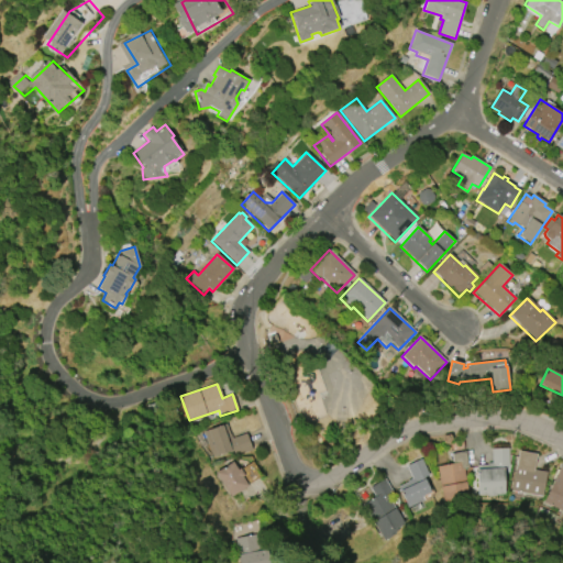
[(202,432),(225,423),(232,439),(245,433),(252,450),(235,456),(233,450),(212,457),(202,432)]
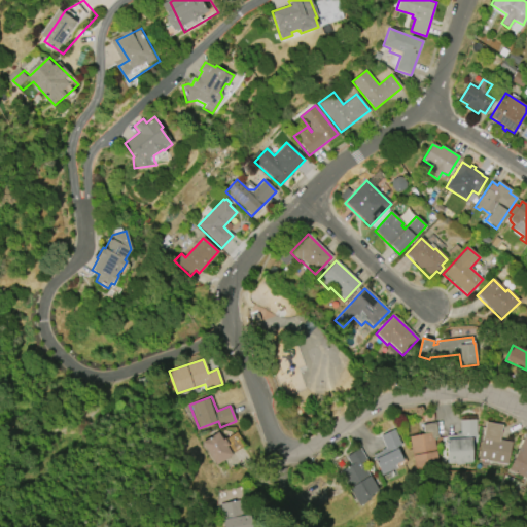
[(460,421),(476,420),(477,436),(470,436),(471,463),(464,464),(464,465),(456,465),(456,464),(447,464),(446,435),(455,435),(455,433),(460,433),(460,421)]
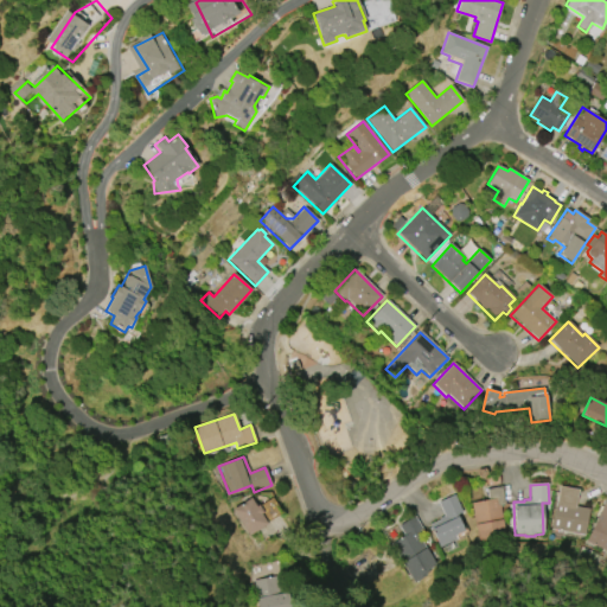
[(479,545),(471,503),(489,500),(486,490),(502,487),(504,505),(500,505),(506,541),(479,545)]
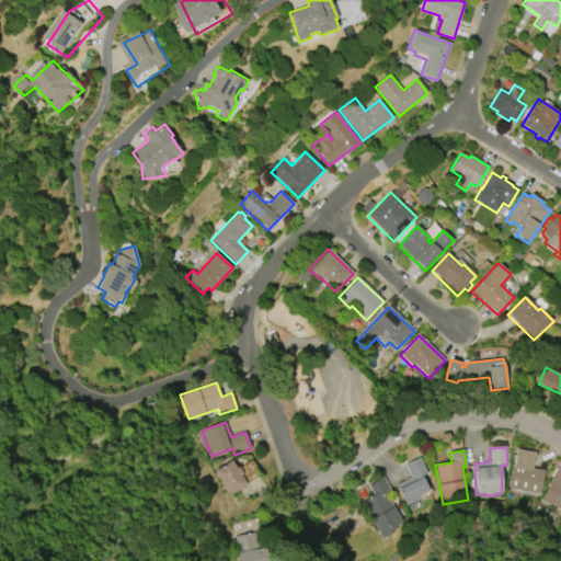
[(510,490),(516,450),(534,453),(531,468),(545,471),(540,495),(510,490)]
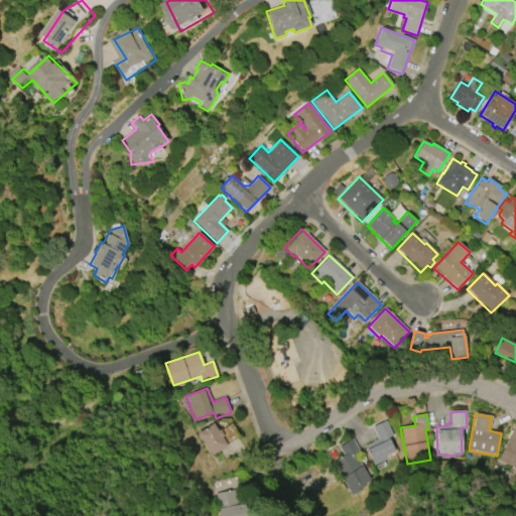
[(387,455),(388,459),(374,466),(365,446),(378,439),(371,427),(386,420),(393,436),(388,438),(395,452),(387,455)]
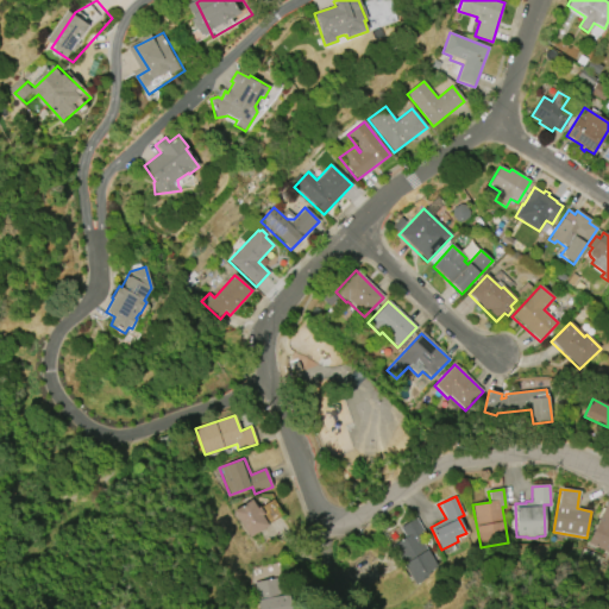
[(250,538),(232,513),(251,500),(256,508),(258,507),(263,514),(261,516),(268,526),(250,538)]
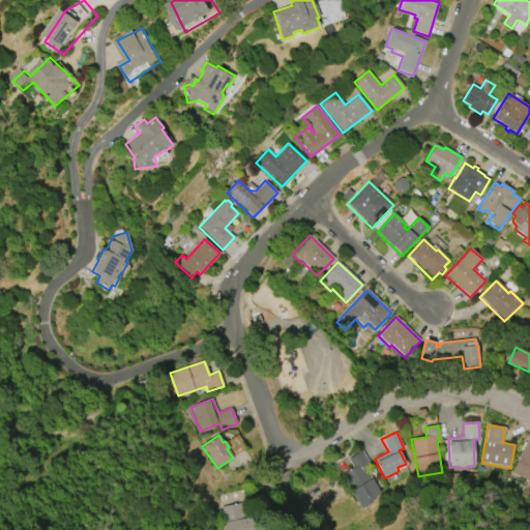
[(529,481),(511,473),(527,439),(529,440),(529,481)]
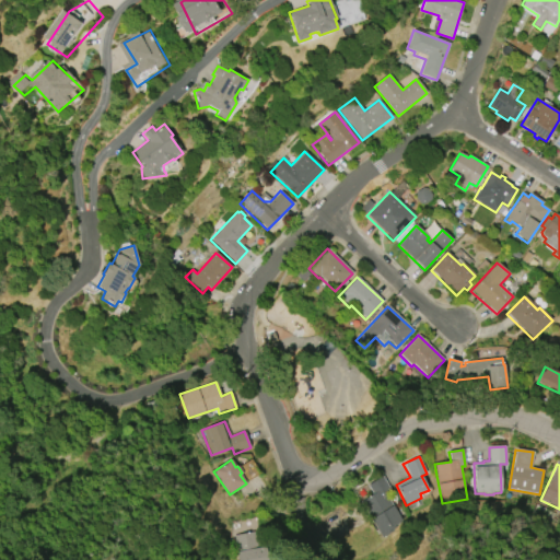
[(383,538),(360,502),(373,494),(366,486),(382,476),(392,491),(386,494),(403,522),(396,525),(397,526),(393,529),(394,532),(383,538)]
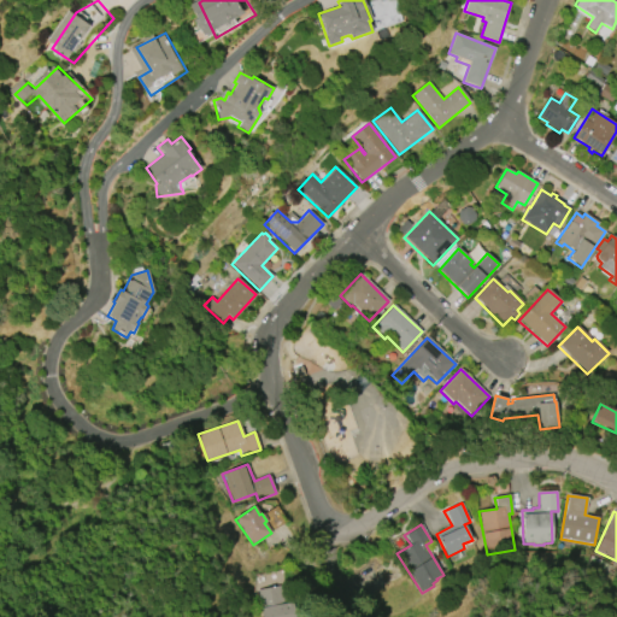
[(263,616),(258,591),(280,586),(283,604),(293,603),(295,616),(263,616)]
